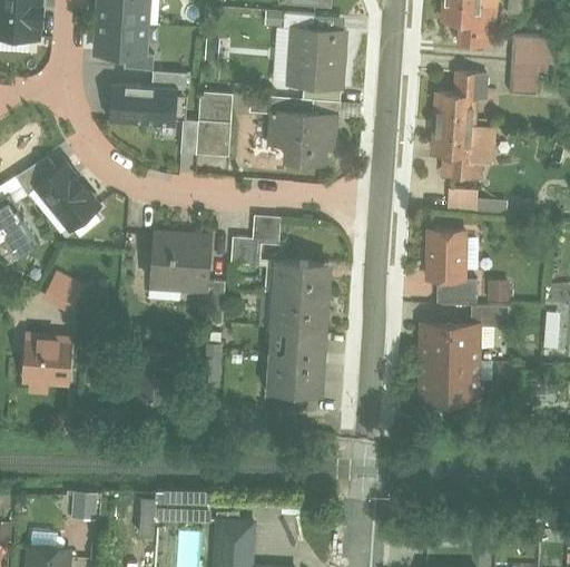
[(42,0),(0,0),(0,2),(0,37),(39,40),(42,0)]
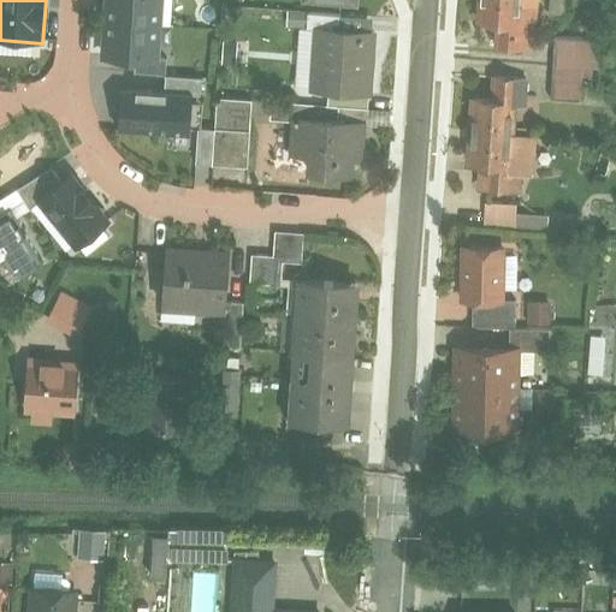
[(108,0),(107,23),(159,27),(160,0),(108,0)]
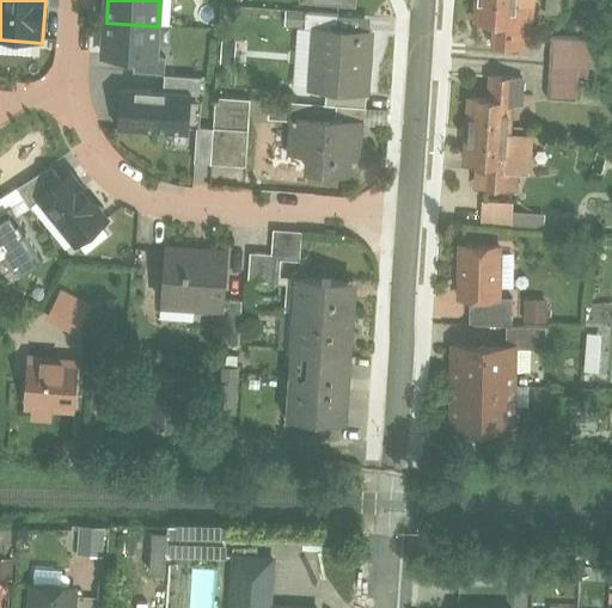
[(518,0),(482,0),(481,20),(500,22),(497,47),(527,48),(528,34),(519,32),(520,24),(516,23),(518,0)]
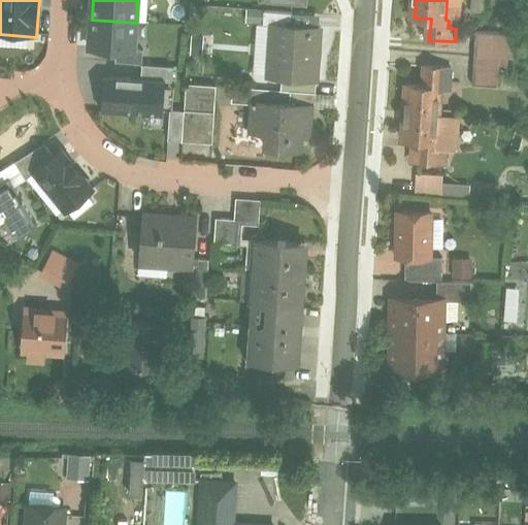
[(295,14),(266,12),(265,26),(274,26),(295,28),(295,14)]
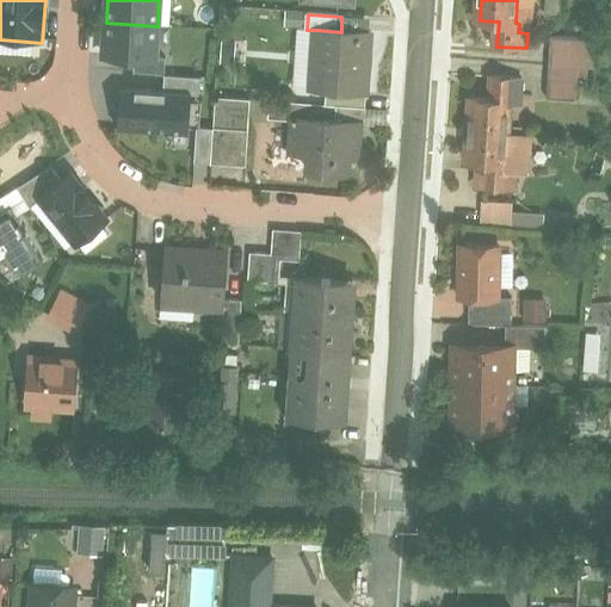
[(158,26),(106,23),(104,57),(134,60),(155,61),(155,59),(158,26)]
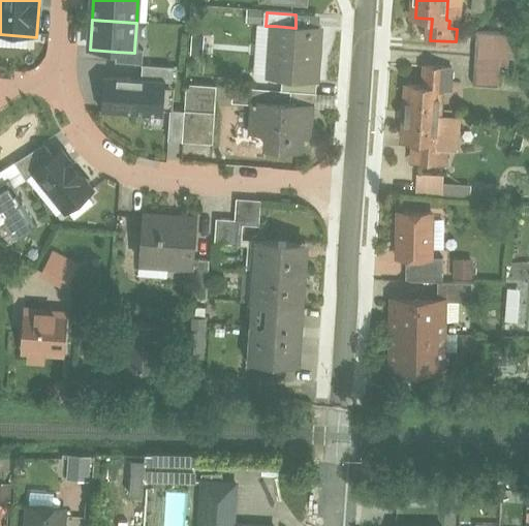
[(296,28),(275,26),(274,53),(287,54),(285,81),(321,84),(324,30),(296,28)]
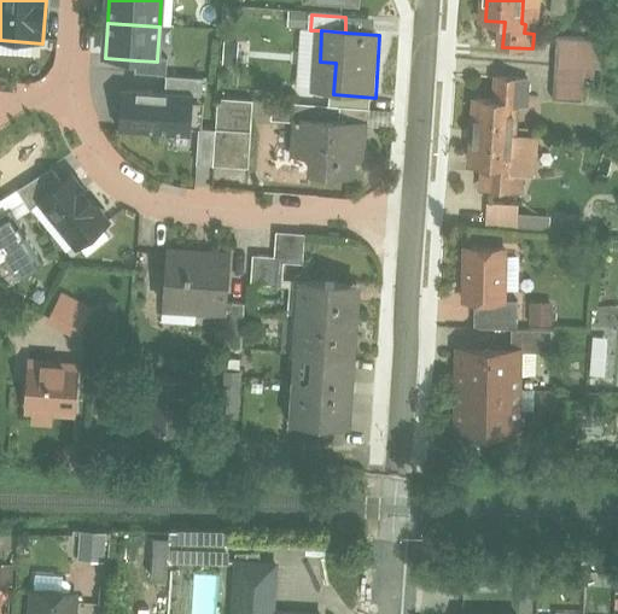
[(157,62),(135,60),(135,76),(165,76),(167,59),(157,59),(157,62)]
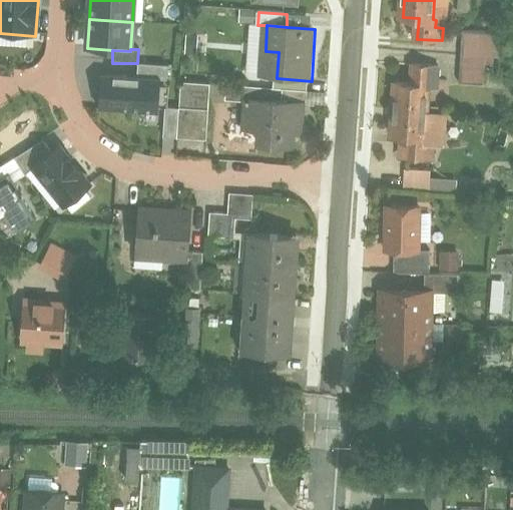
[(487,59),(463,57),(461,83),(485,84),(487,59)]
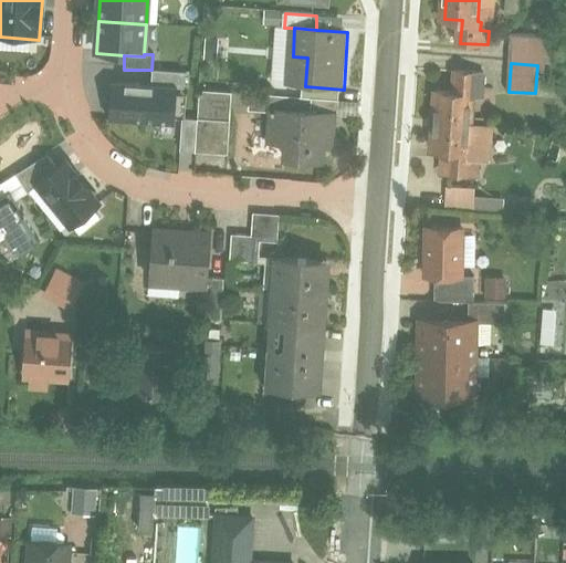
[(187,71),(152,70),(150,89),(175,90),(187,90),(187,71)]
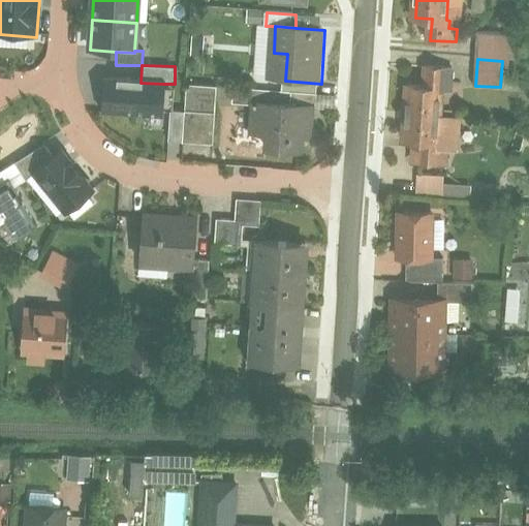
[(453,71),(427,69),(425,89),(408,88),(406,115),(440,118),(441,92),(444,92),(444,84),(452,85),(453,71)]
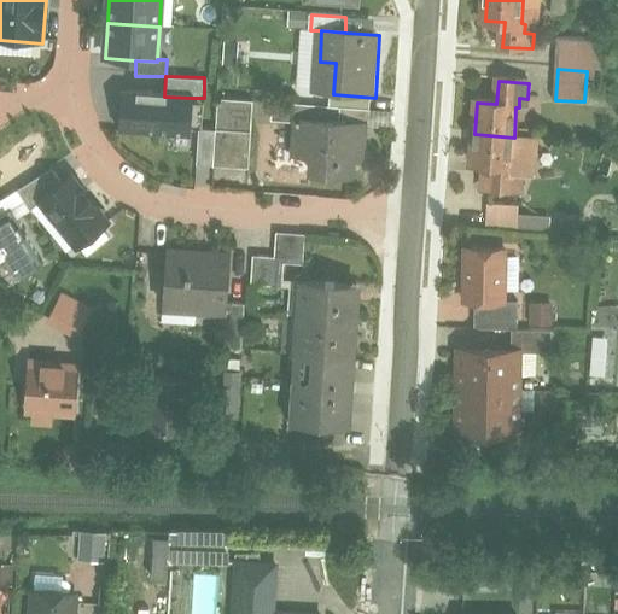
[(164,97),(120,94),(118,132),(190,135),(191,98),(164,97)]
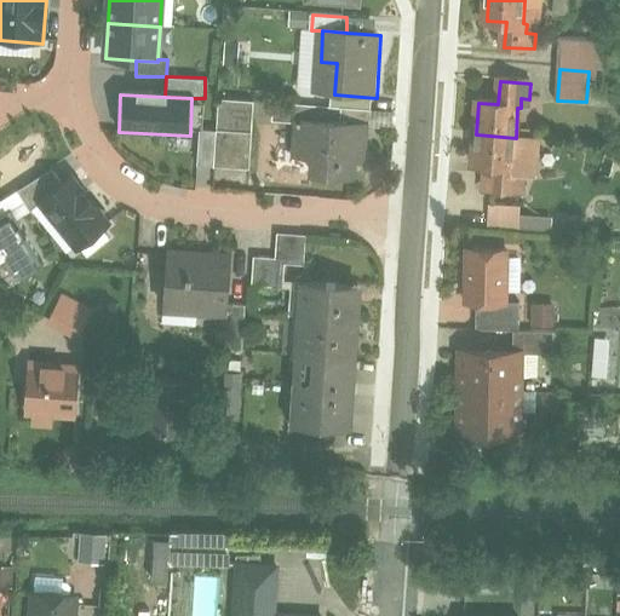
[(256,103),(220,101),(218,130),(253,132),(256,103)]
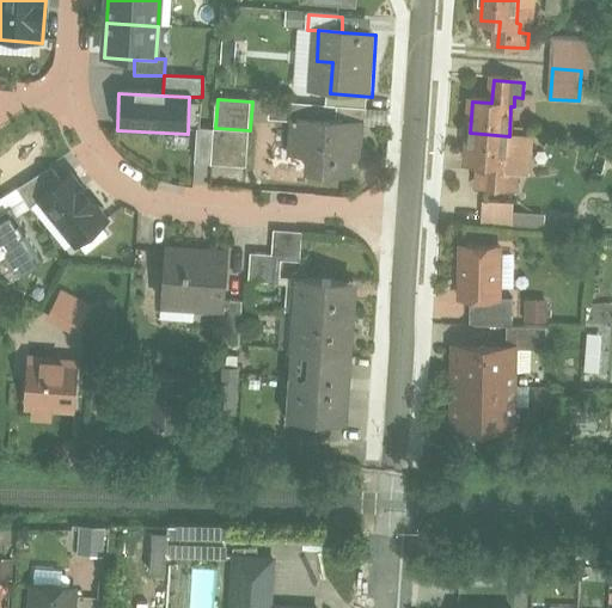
[(368,110),(340,108),(338,123),(338,124),(362,126),(367,127),(368,110)]
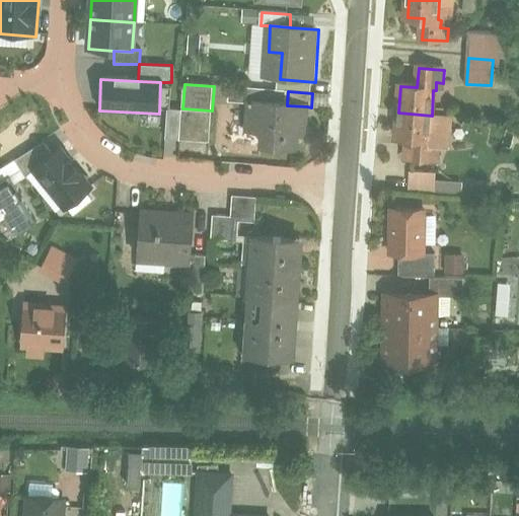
[(287,105),(287,104),(251,101),(249,129),(265,130),(263,147),(296,150),(297,132),(305,133),(307,106),(287,105)]
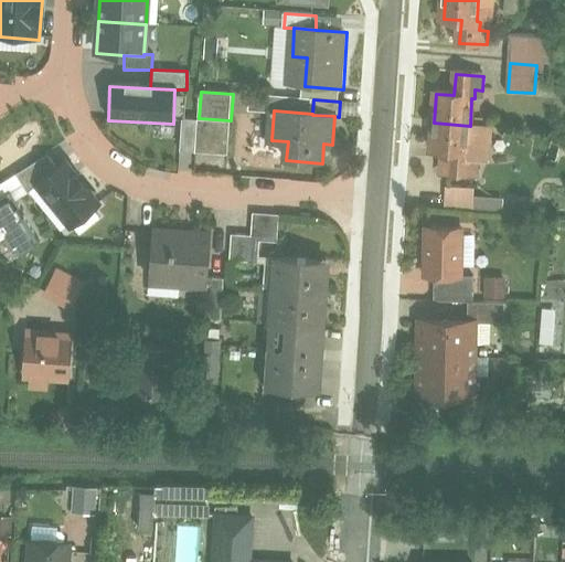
[(199,118),(181,117),(179,151),(196,152),(199,118)]
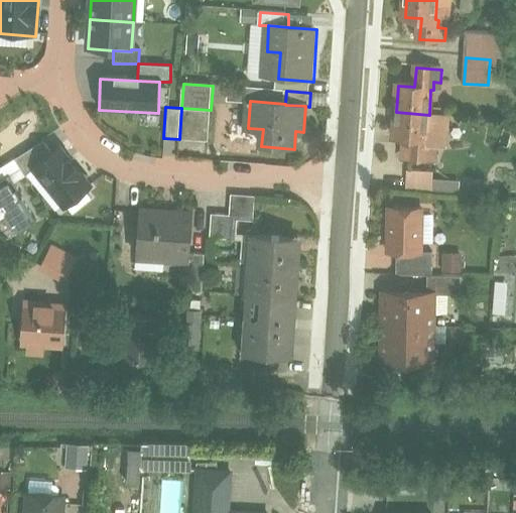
[(211,110),(181,108),(179,139),(209,141),(211,110)]
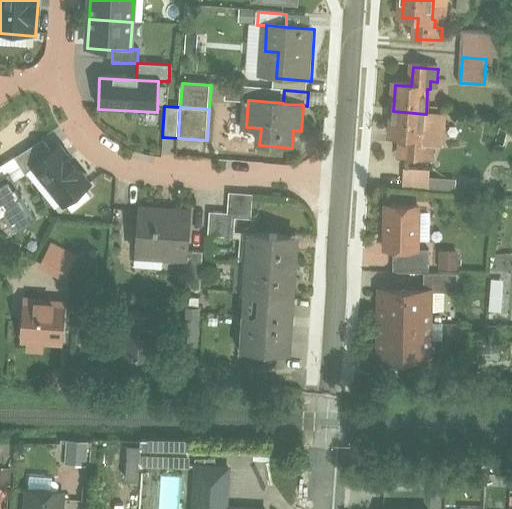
[(426,114),(393,111),(392,137),(408,138),(406,158),(432,160),(432,147),(426,146),(426,139),(424,138),(426,115),(426,114)]
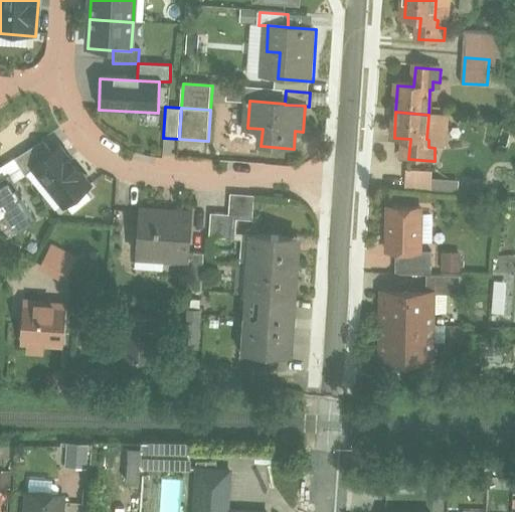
[(446,117),(428,116),(426,139),(428,140),(428,147),(435,148),(436,141),(444,142),(446,117)]
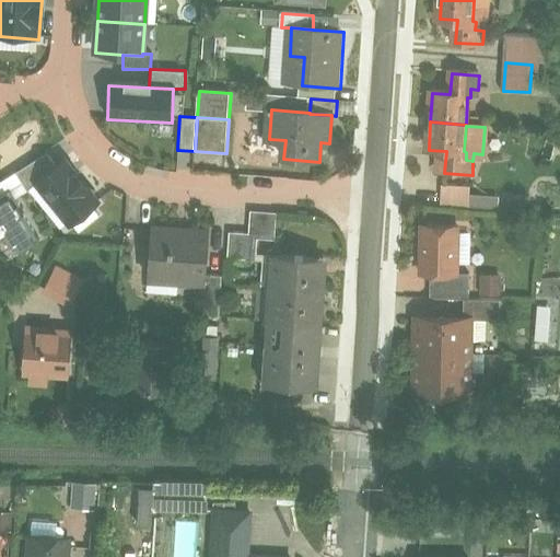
[(68,162),(39,183),(69,222),(97,202),(68,162)]
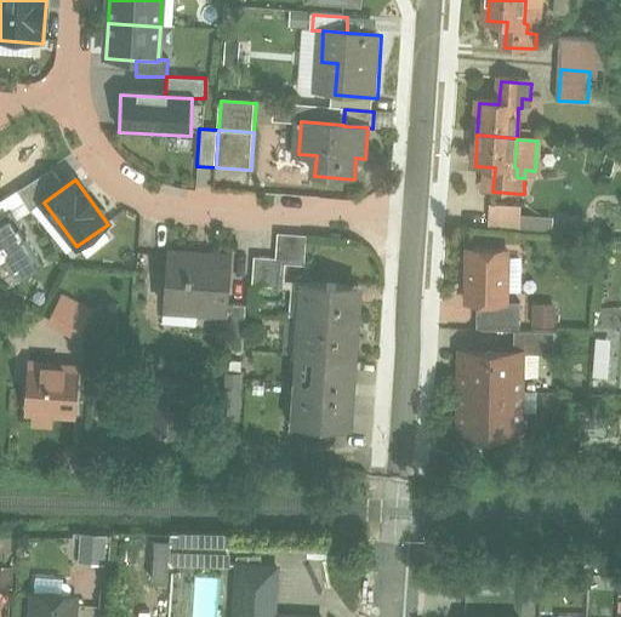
[(520,228),(520,206),(486,205),(486,227),(520,228)]
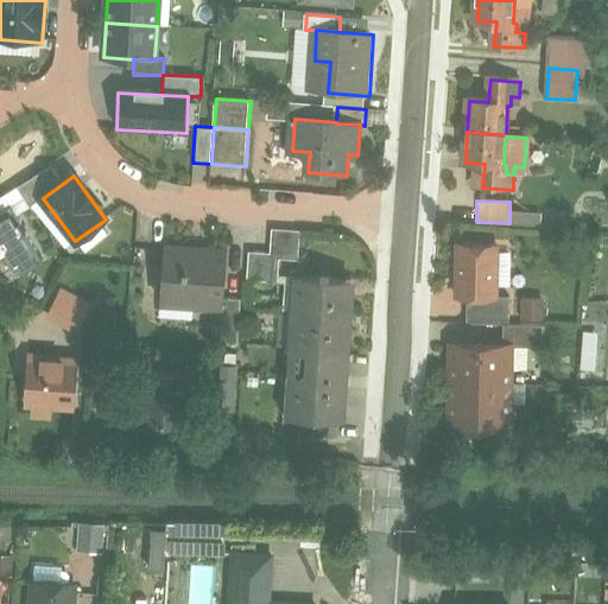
[(13,208),(0,215),(0,264),(6,260),(12,269),(16,267),(20,277),(43,262),(19,224),(21,223),(13,208)]
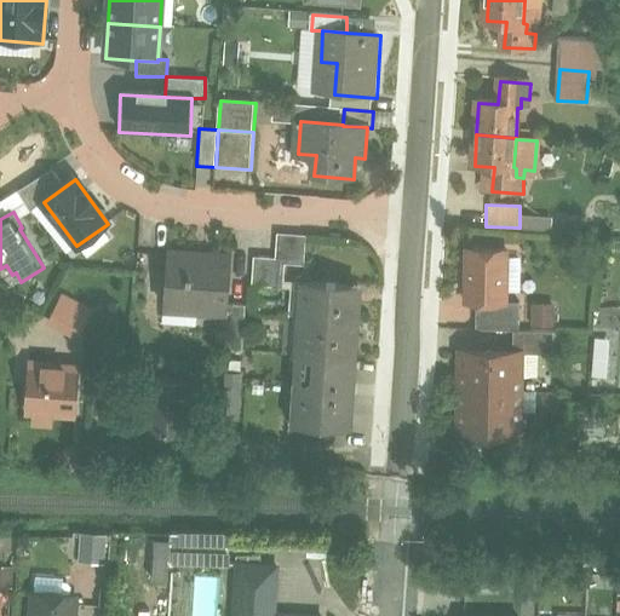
[(507,251),(469,251),(468,304),(477,304),(506,304),(507,303),(507,251)]
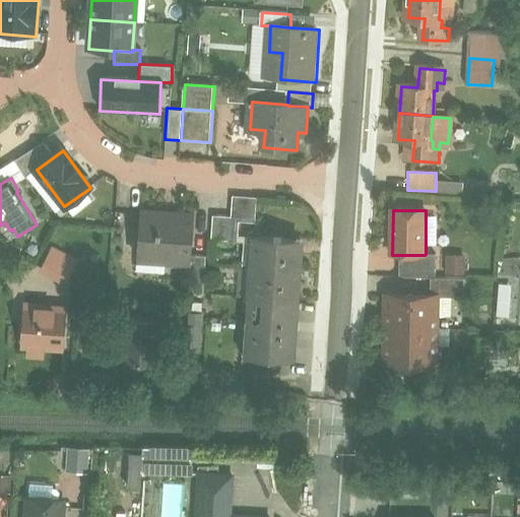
[(161,214),(139,211),(136,233),(145,234),(142,251),(163,254),(161,260),(188,264),(189,264),(189,258),(192,216),(174,215),(174,218),(161,216),(161,214)]
